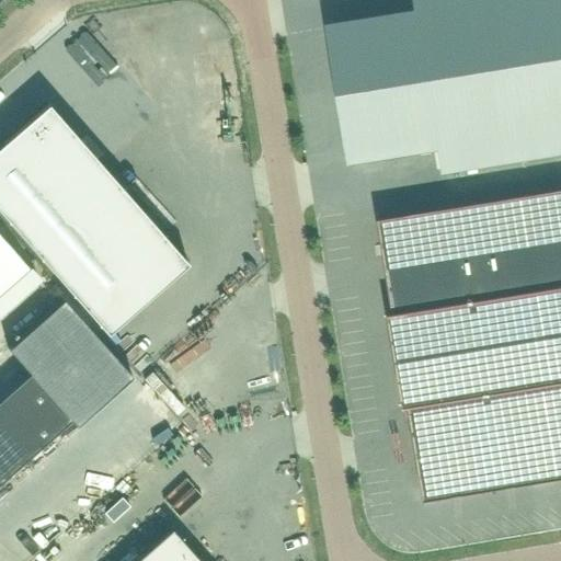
[(560,0),(418,0),(421,13),(331,29),(342,93),(560,57),(560,0)]
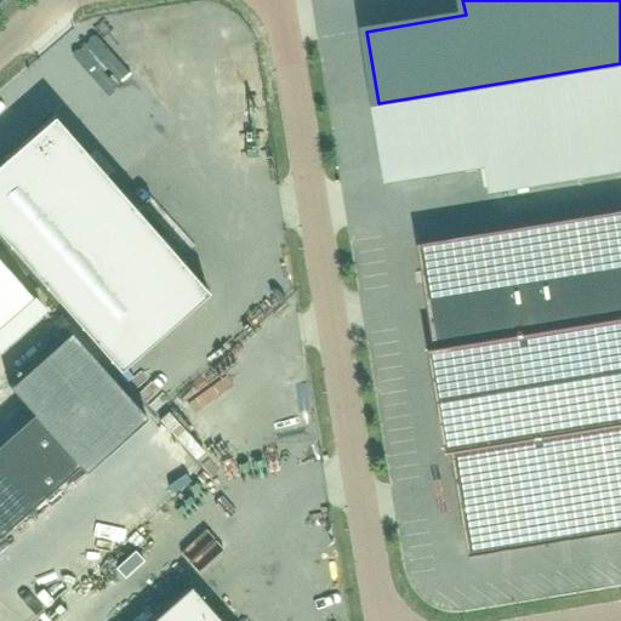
[(620,63),(379,103),(389,176),(489,159),(495,191),(620,169),(620,63)]
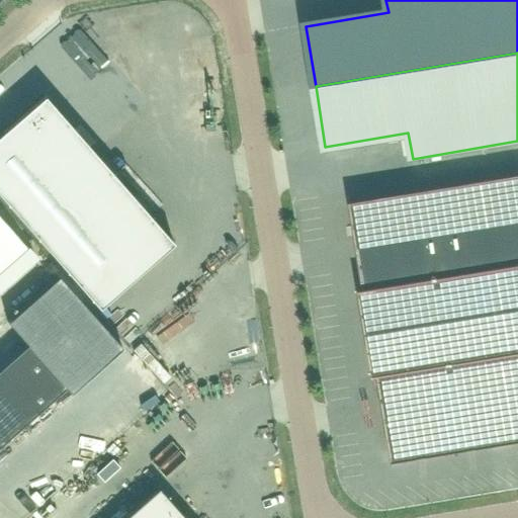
[(172,243),(44,96),(0,134),(0,196),(98,308),(172,243)]
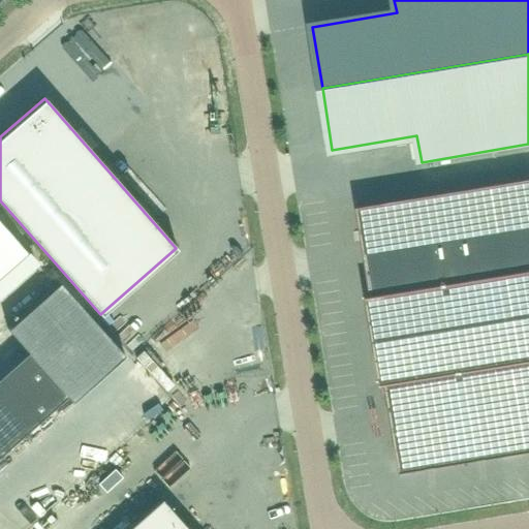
[(528,178),(358,207),(373,301),(368,304),(378,376),(384,375),(401,469),(528,448),(528,178)]
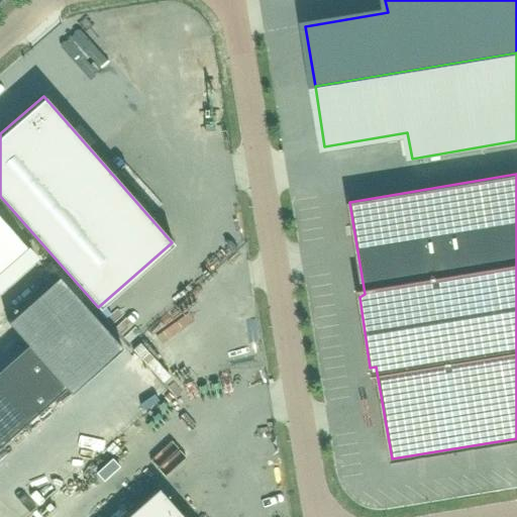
[(0,271),(26,248),(0,217),(0,271)]
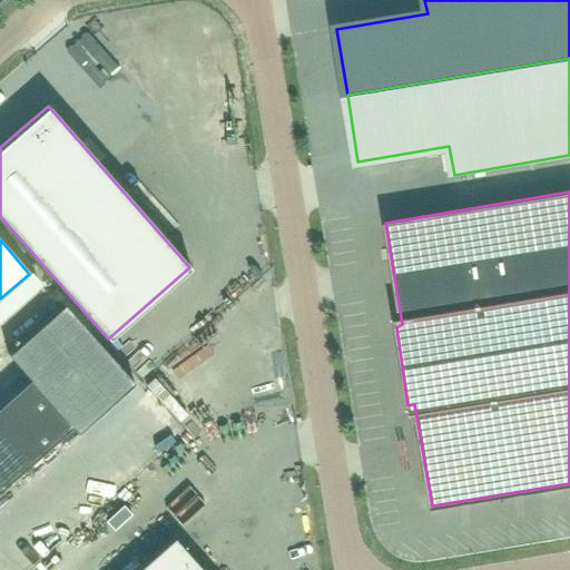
[(0,489),(71,426),(29,379),(0,404),(0,489)]
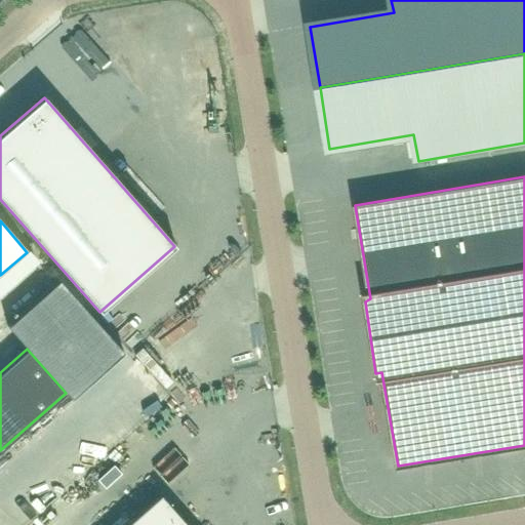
[(137,407),(144,400),(127,386),(121,393),(137,407)]
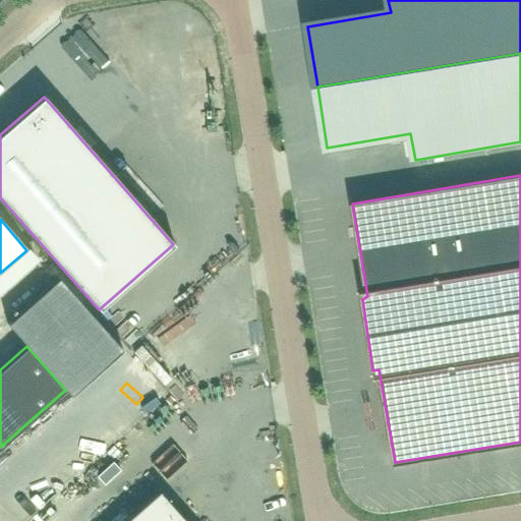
[(184,520),(160,494),(128,520),(184,520)]
